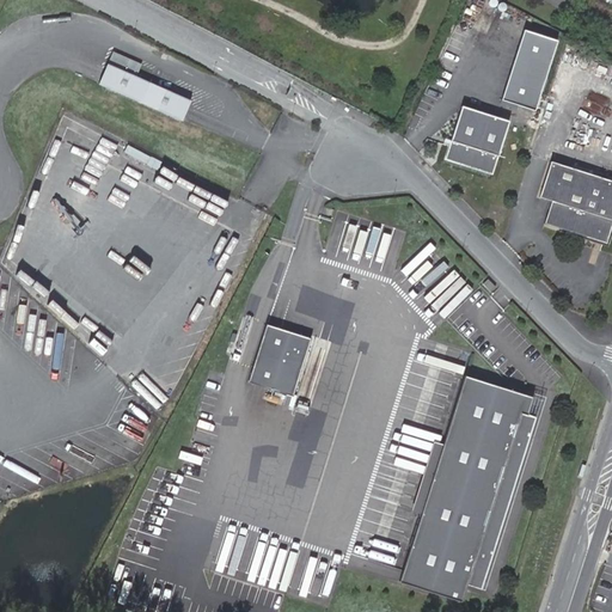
[(562,42),(527,31),(505,103),(539,114),(562,42)]
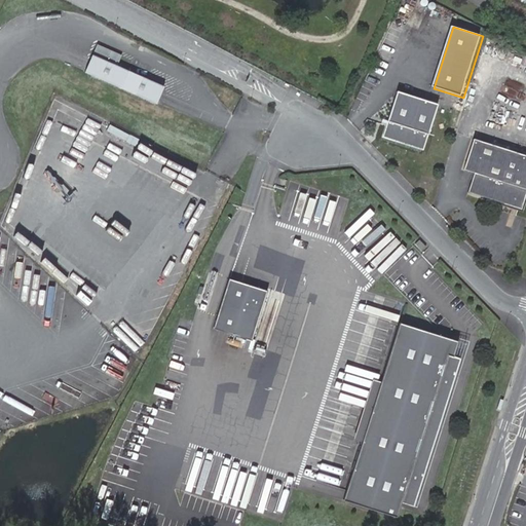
[(171,89),(123,68),(128,58),(104,46),(91,74),(163,106),(171,89)]
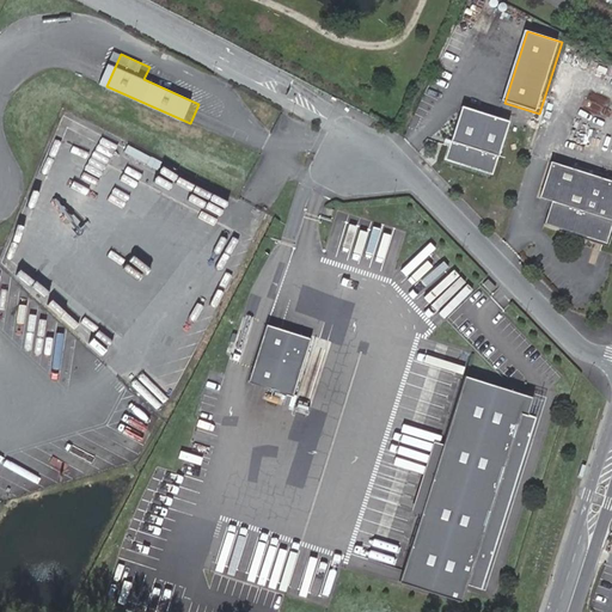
[(513,122),(466,105),(448,158),(495,175),(513,122)]
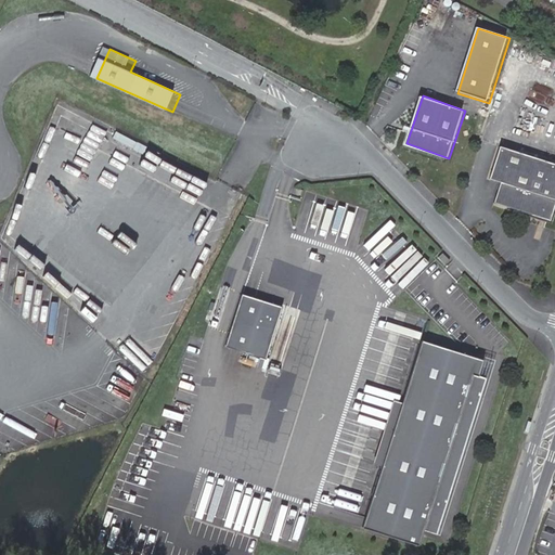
[(553,221),(554,214),(554,164),(502,146),(492,179),(503,182),(497,203),(553,221)]
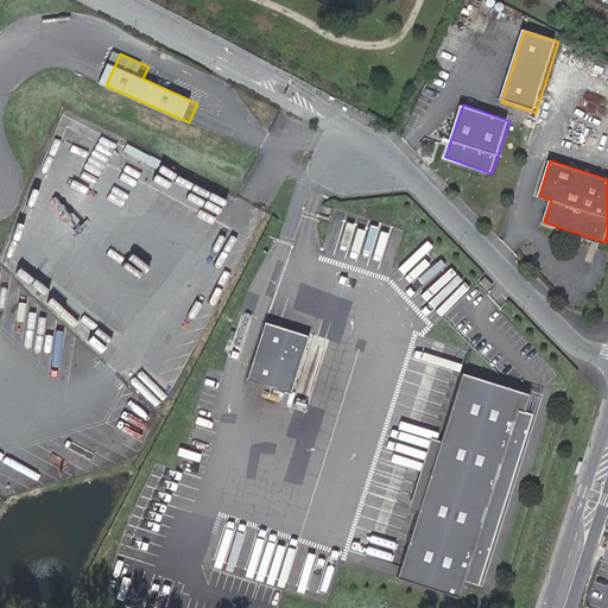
[(436,308),(466,280),(453,266),(423,293),(436,308)]
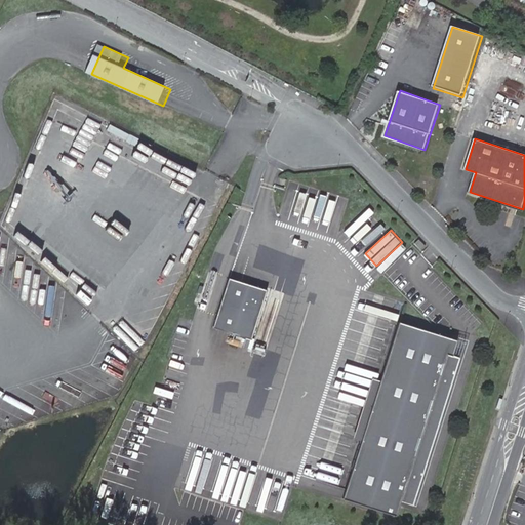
[(269,291),(231,279),(215,328),(252,340),(269,291)]
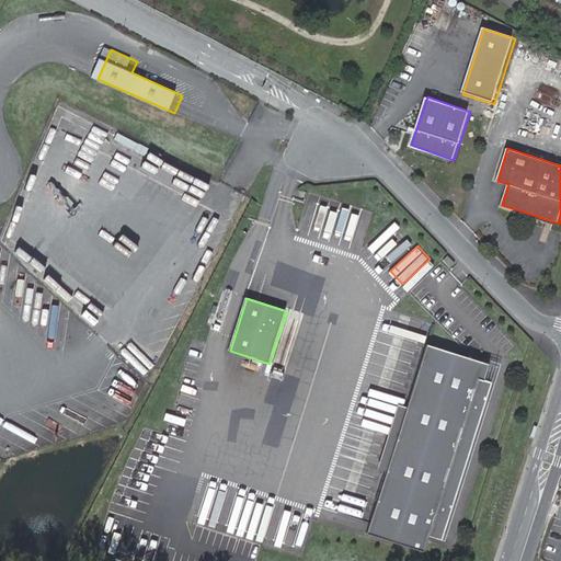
[(503,367),(427,344),(368,536),(426,553),(431,538),(448,544),(503,367)]
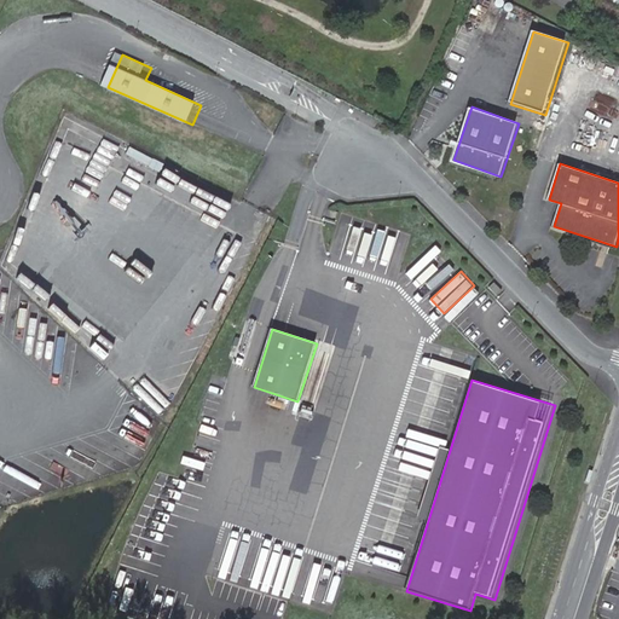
[(231,582),(314,602),(318,586),(329,590),(334,570),(314,565),(312,572),(301,570),(304,559),(273,551),(270,565),(256,562),(261,547),(242,542),(231,582)]
